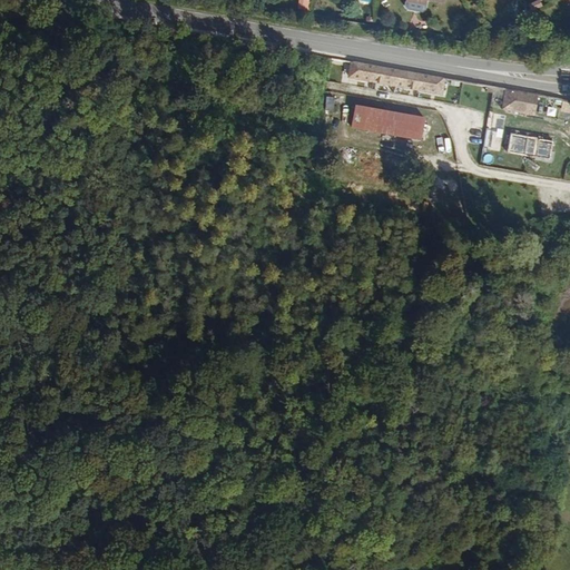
[(307,0),(300,0),(298,9),(310,11),(311,0),(307,0)]
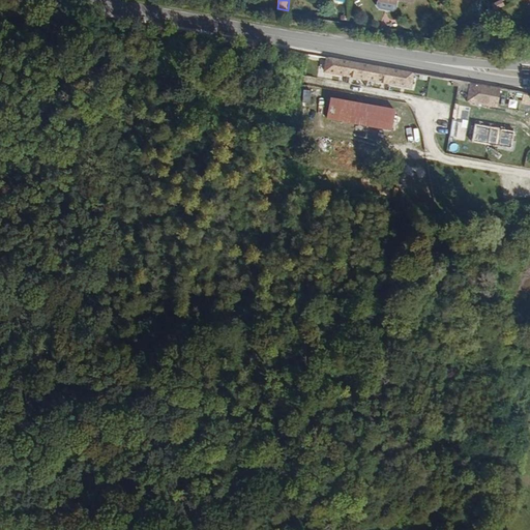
[(498,108),(501,88),(472,83),(469,104),(498,108)]
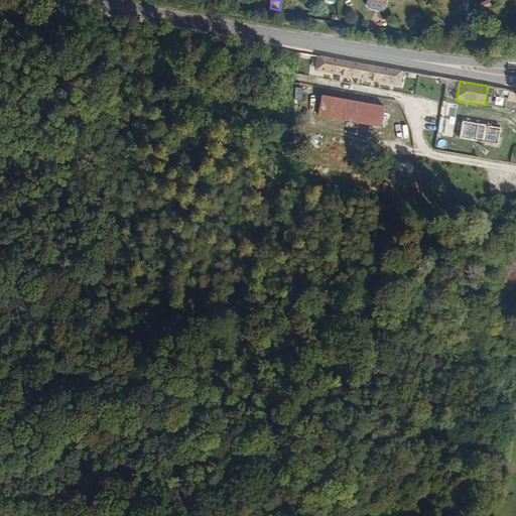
[(302,103),(303,89),(295,88),(294,103),(302,103)]
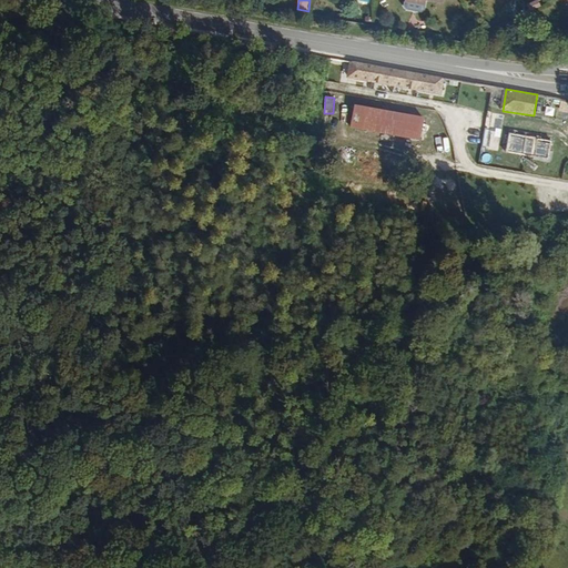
[(352,128),(405,137),(418,139),(422,118),(355,107),(352,128)]
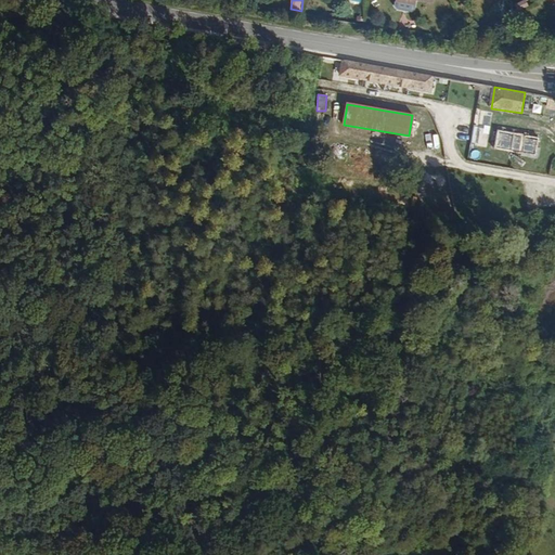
[(459,113),(457,139),(469,139),(470,114),(459,113)]
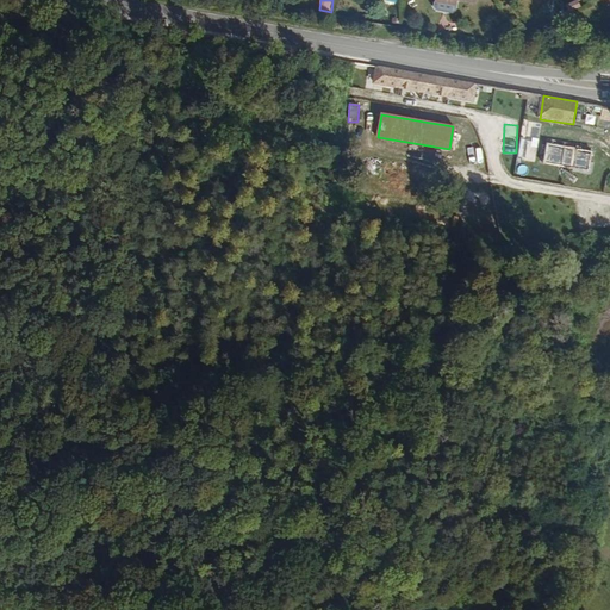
[(543,163),(586,170),(591,150),(547,142),(543,163)]
